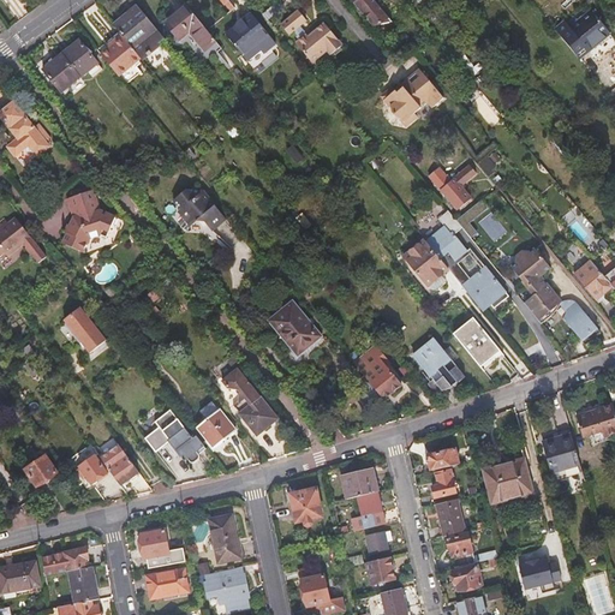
[(234,6),(230,0),(225,5),(230,11),(234,6)]
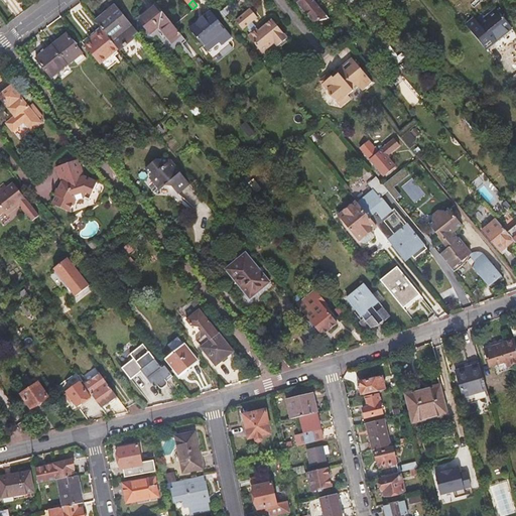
[(315,20),(330,18),(314,0),(295,0),(295,1),(301,2),(300,7),(311,21),(314,19),(315,20)]
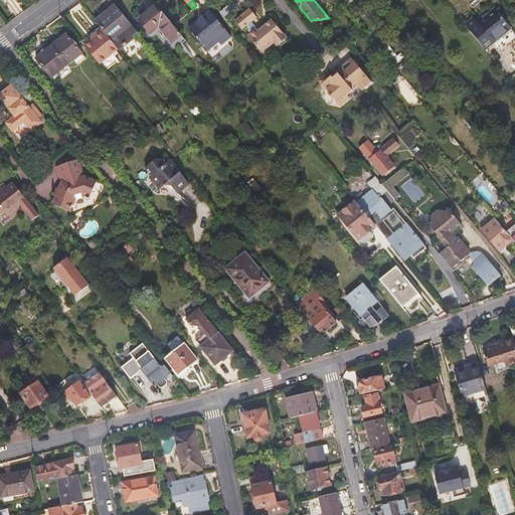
[(220,12),(224,17),(238,6),(233,1),(220,12)]
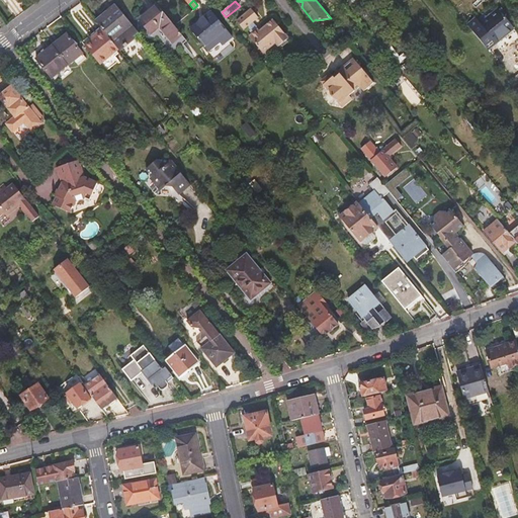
[(104,29),(121,51),(122,52),(137,39),(135,37),(140,32),(117,5),(98,21),(104,29)]
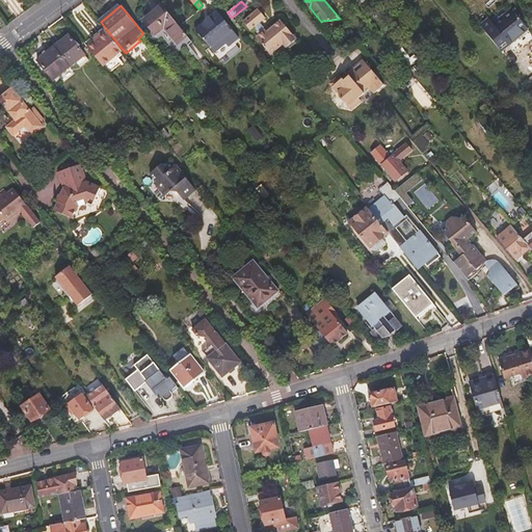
[(179,44),(188,36),(163,5),(144,20),(156,35),(165,28),(179,44)]
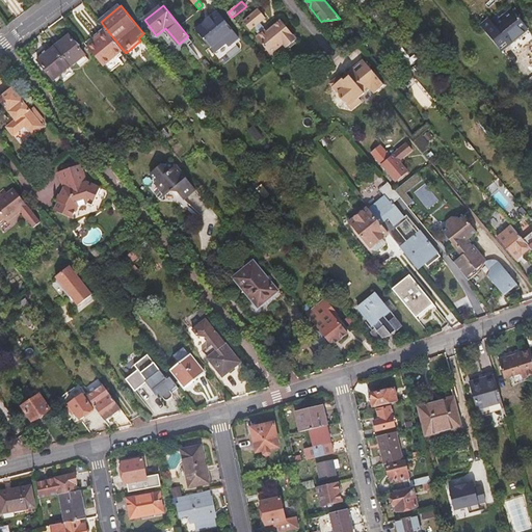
[(260,9),(250,17),(263,32),(266,29),(261,23),(266,18),(260,9)]
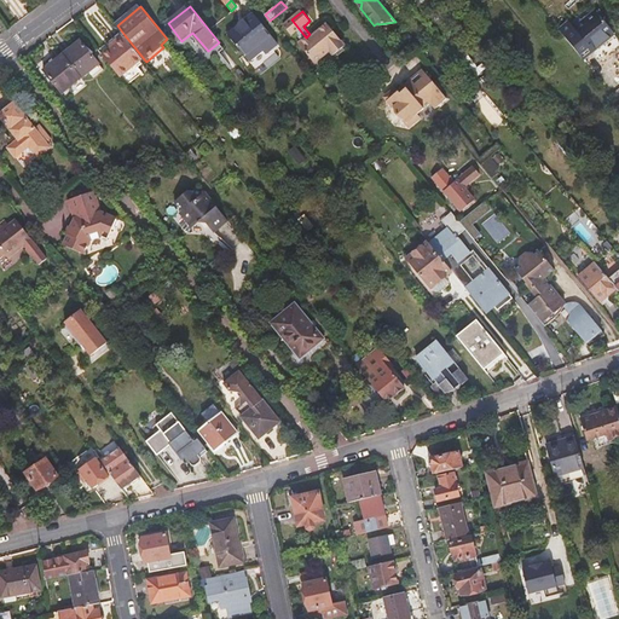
[(561,32),(584,59),(615,34),(597,12),(576,30),(571,24),(561,32)]
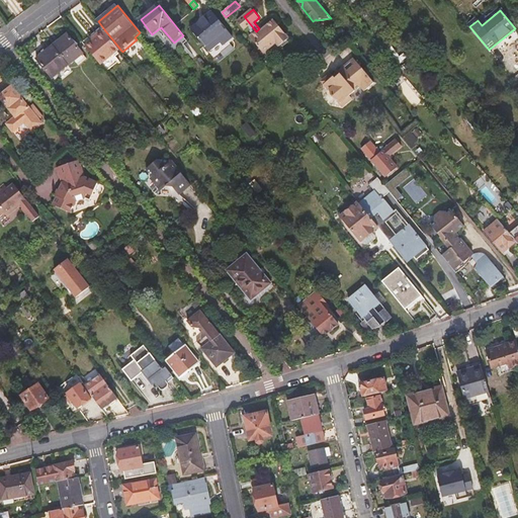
[(213,12),(192,29),(205,46),(227,28),(213,12)]
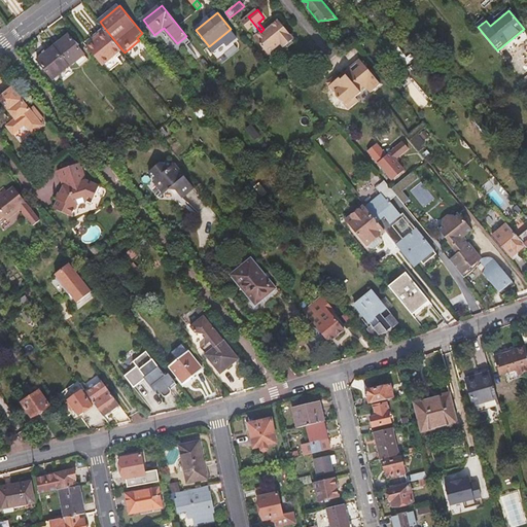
[(260,32),(248,16),(242,22),(249,30),(252,28),(257,34),(260,32)]
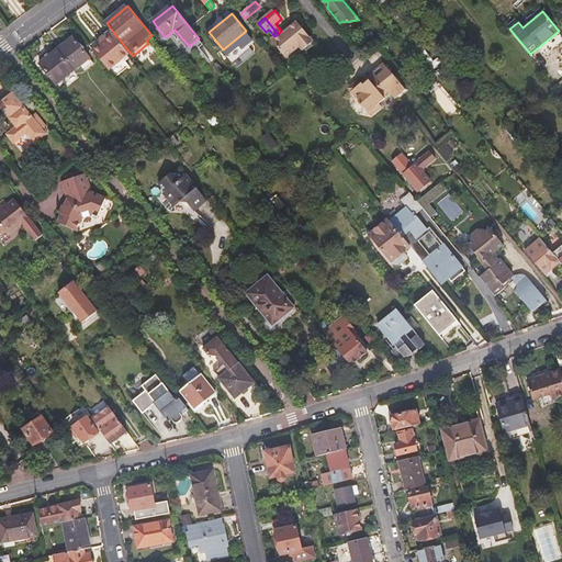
[(281,31),(278,34),(293,52),(300,45),(303,49),(313,41),(298,21),(282,33),(281,31)]
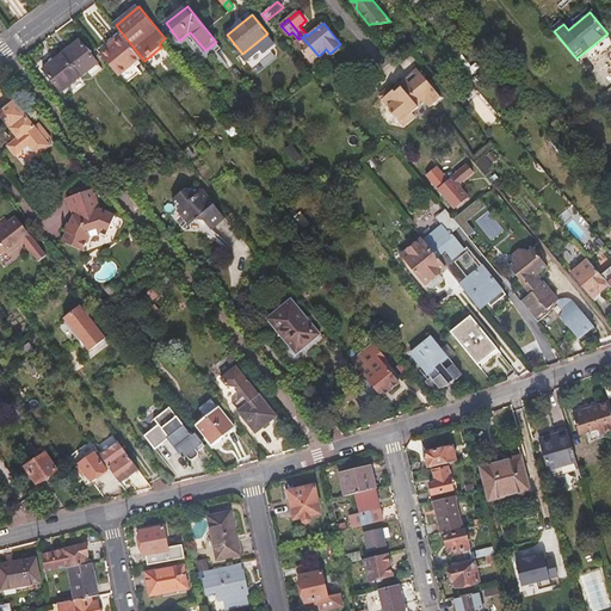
[(267,34),(242,54),(247,60),(260,48),(263,51),(275,42),(267,34)]
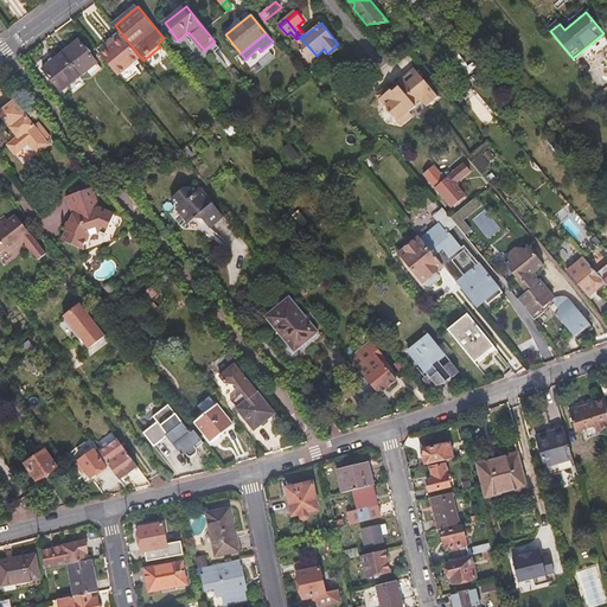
[(102,55),(120,77),(142,59),(122,34),(113,43),(114,45),(109,49),(102,55)]
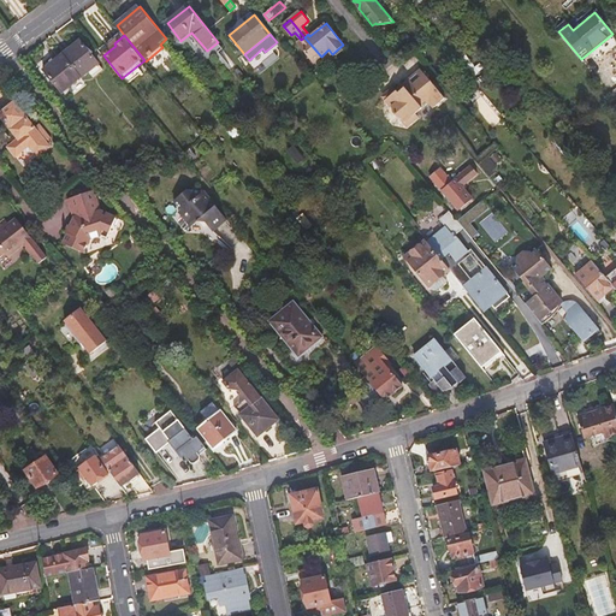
[(304,37),(301,40),(297,43),(313,63),(321,57),(304,37)]
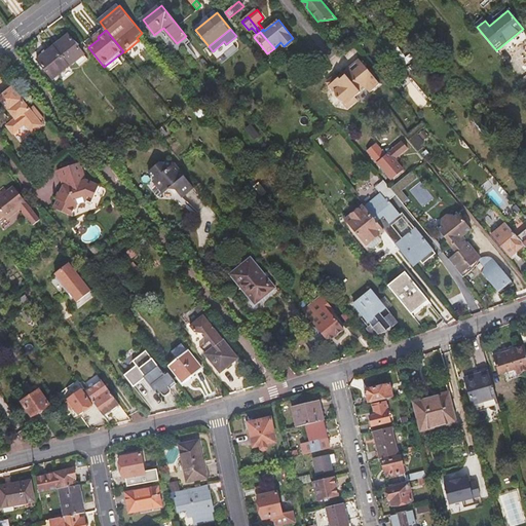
[(62,55),(70,66),(76,61),(80,66),(87,60),(83,54),(84,54),(69,35),(54,46),(62,55)]
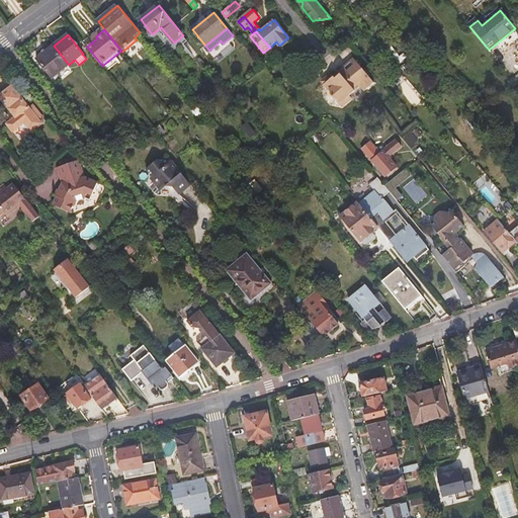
[(53,78),(69,65),(61,55),(54,46),(37,59),(53,78)]
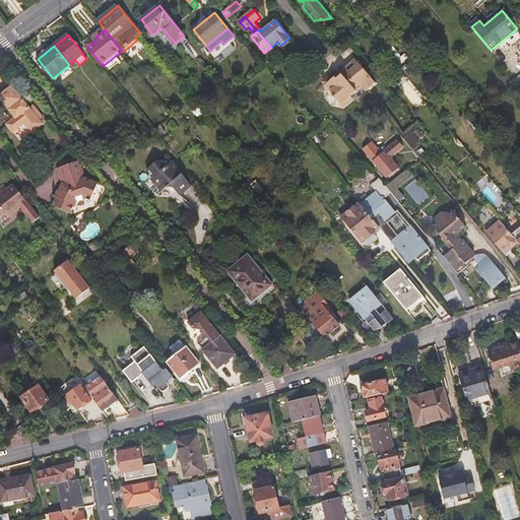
[(331,73),(323,81),(329,89),(329,92),(332,96),(336,98),(341,103),(346,104),(352,99),(350,95),(362,86),(366,90),(375,83),(355,59),(342,69),(344,72),(335,78),(331,73)]
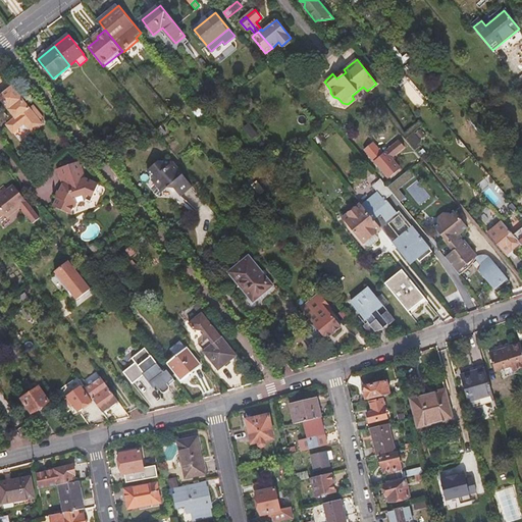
[(392,65),(398,72),(403,69),(396,61),(392,65)]
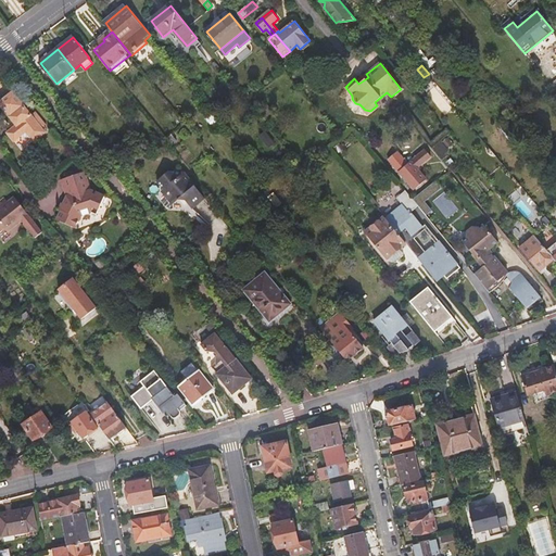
[(14,92),(1,103),(19,125),(9,133),(15,140),(21,136),(32,138),(35,141),(46,133),(42,129),(47,126),(37,113),(33,116),(14,92)]
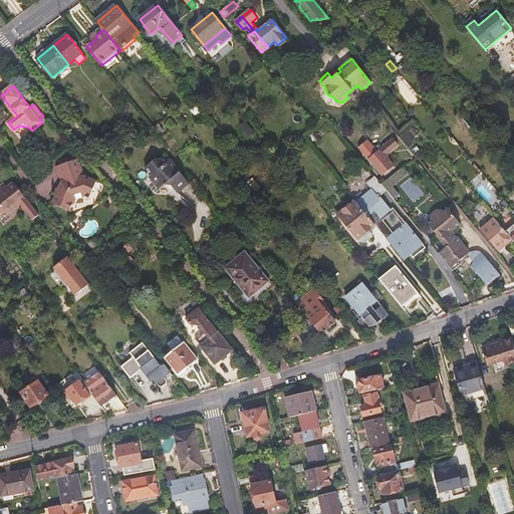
[(248,96),(241,101),(246,108),(253,103),(248,96)]
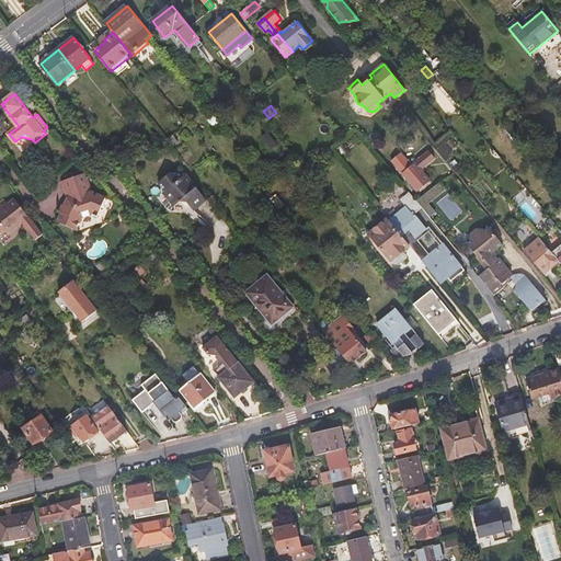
[(274,151),(281,147),(268,132),(262,137),(274,151)]
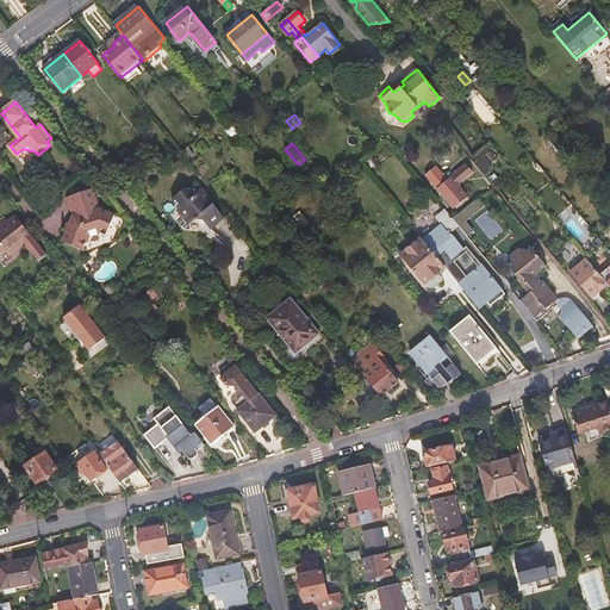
[(190,148),(184,153),(190,160),(195,155),(190,148)]
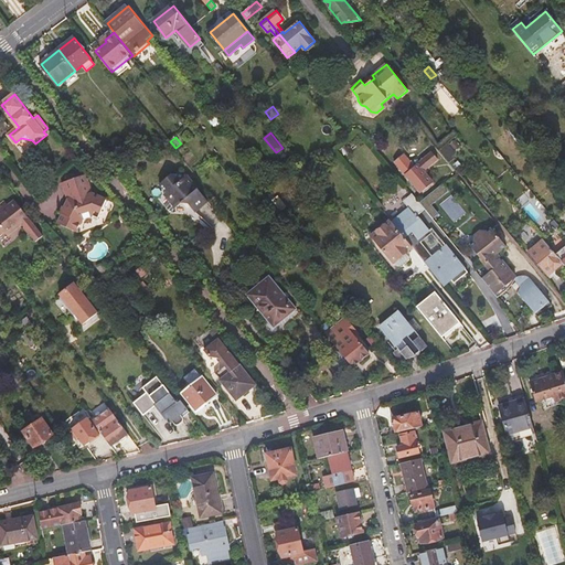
[(456,140),(450,145),(455,150),(460,146),(456,140)]
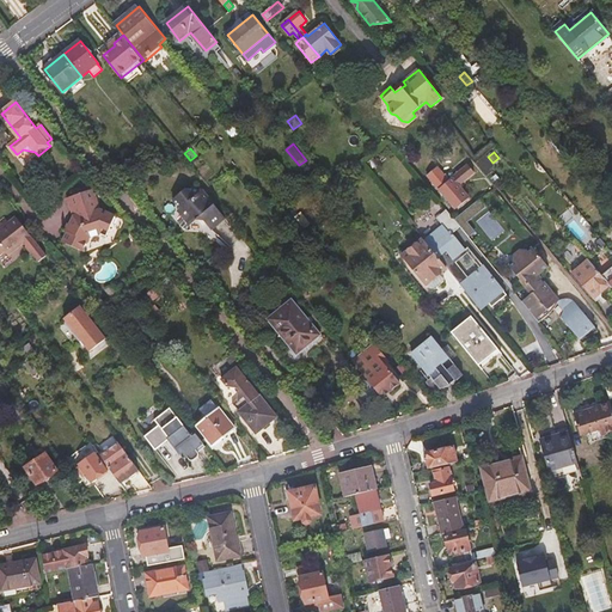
[(374,158),(369,163),(374,169),(379,164),(374,158)]
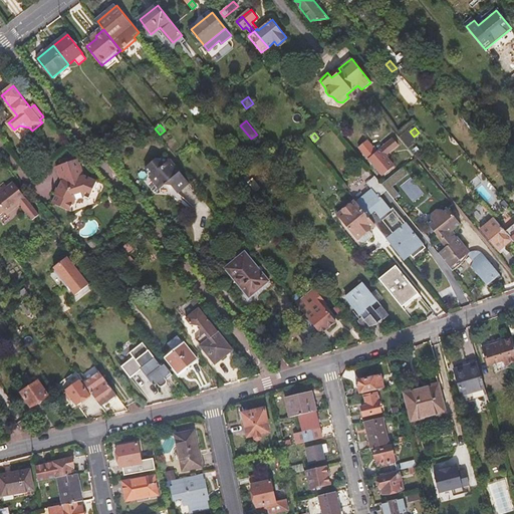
[(260,138),(257,135),(251,139),(254,143),(260,138)]
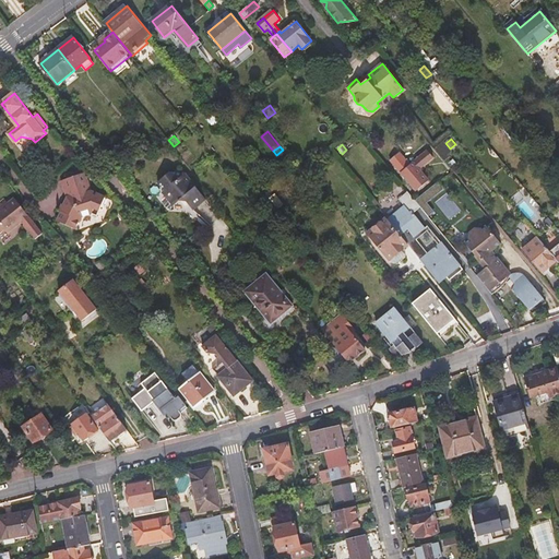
[(429,181),(419,170),(433,158),(428,151),(411,166),(400,153),(391,161),(417,192),(429,181)]
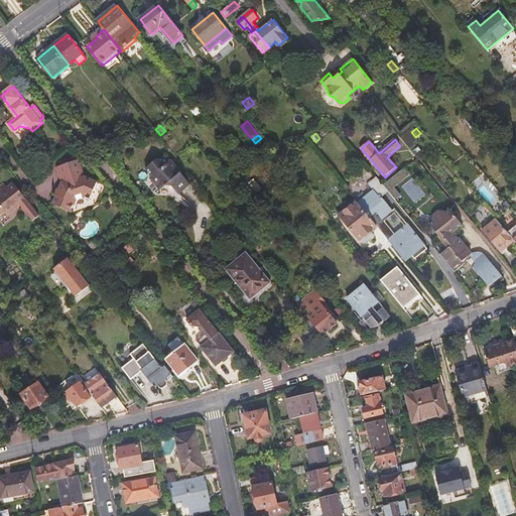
[(81,160),(57,167),(62,182),(60,189),(57,188),(55,195),(56,196),(53,204),(72,213),(75,206),(78,201),(85,198),(91,200),(95,191),(97,190),(99,185),(98,183),(99,182),(91,178),(90,179),(89,178),(89,177),(87,176),(81,160)]
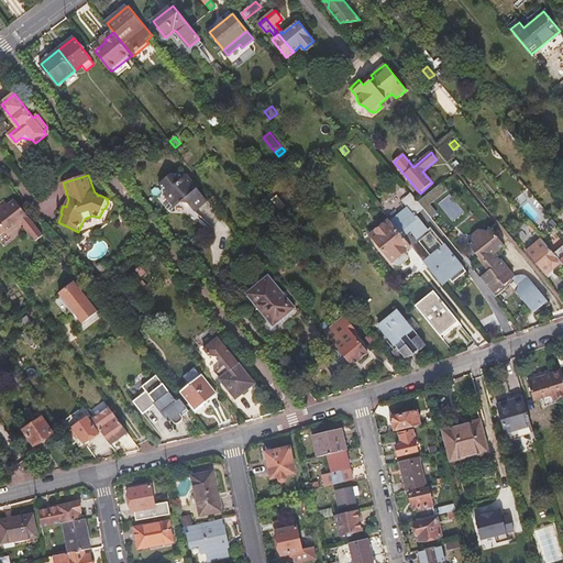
[(166,195),(174,203),(175,202),(181,203),(190,203),(198,212),(209,202),(188,176),(181,181),(177,176),(173,176),(162,185),(168,194),(166,195)]
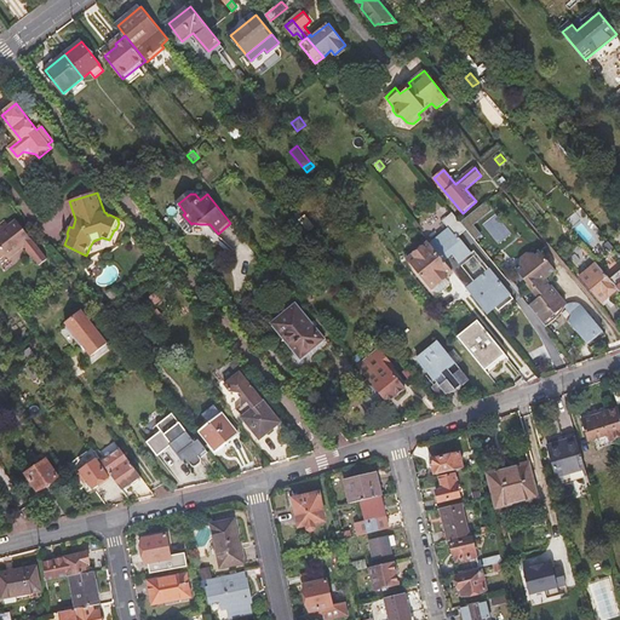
[(435,195),(428,201),(435,210),(442,204),(435,195)]
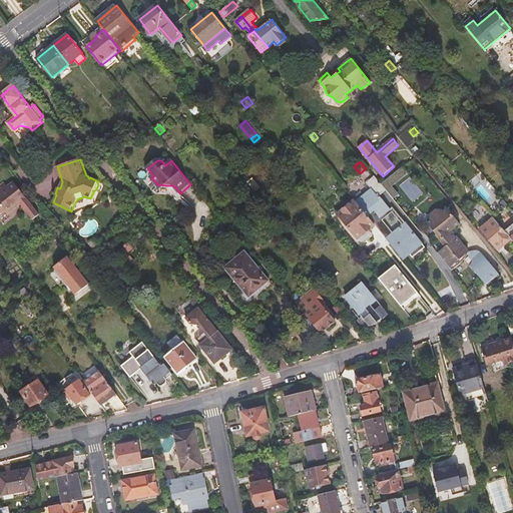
[(248,182),(257,192),(261,187),(253,178),(248,182)]
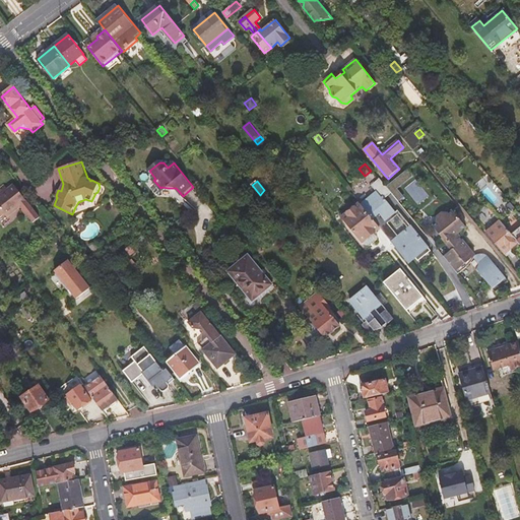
[(383,198),(384,197),(390,192),(380,181),(373,186),(377,191),(383,198)]
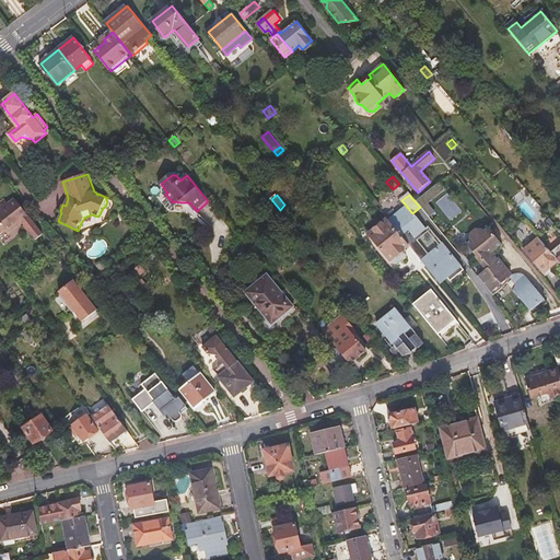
[(431,195),(421,202),(426,207),(434,199),(431,195)]
